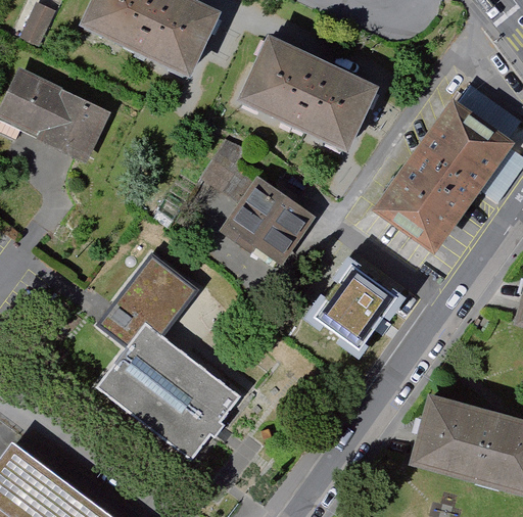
[(39,44),(56,8),(40,0),(38,0),(20,35),(39,44)]
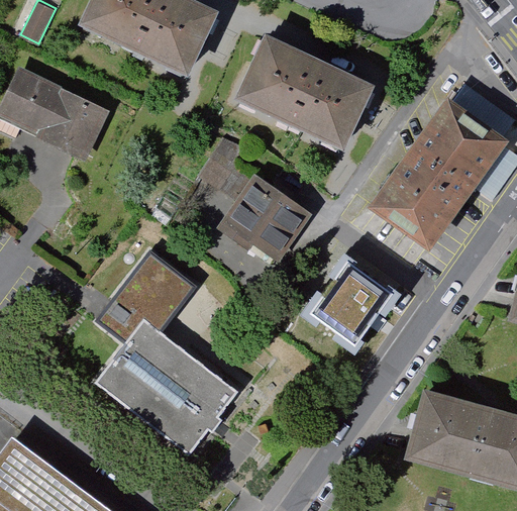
[(216,13),(189,0),(83,0),(71,26),(184,80),(216,13)]
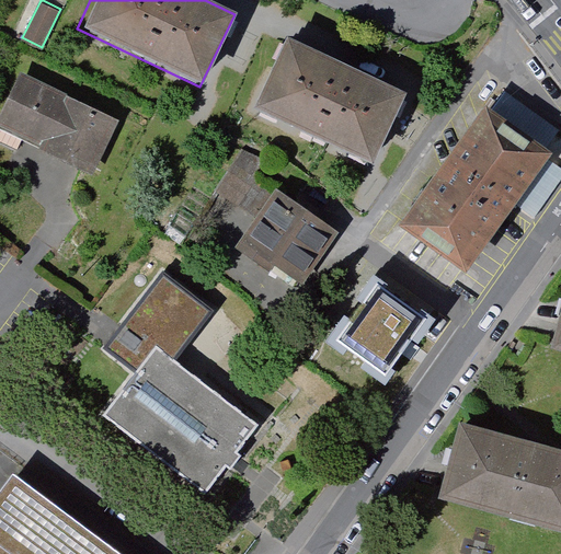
[(407,95),(284,37),(249,110),(371,168),(407,95)]
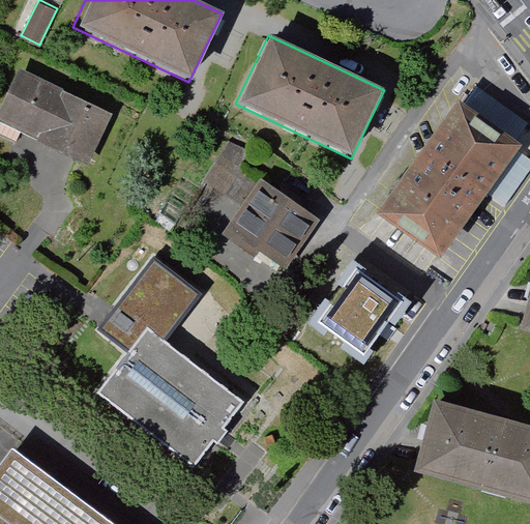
[(111,112),(19,66),(0,102),(0,118),(36,136),(34,140),(84,165),(86,161),(111,112)]
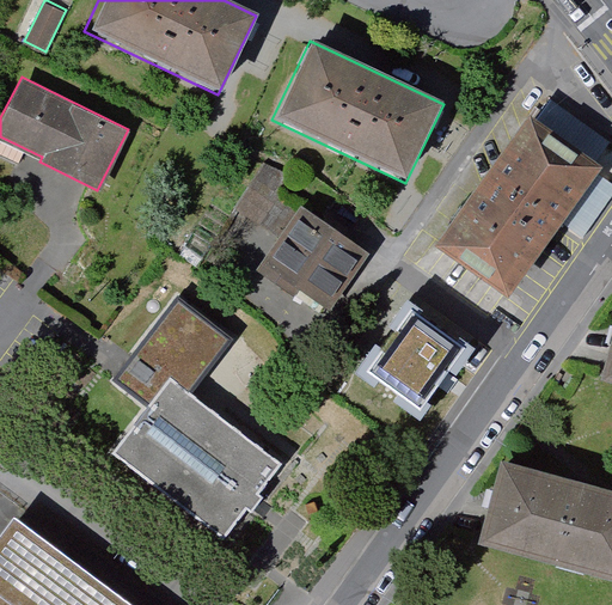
[(604,167),(531,116),(435,248),(509,300),(604,167)]
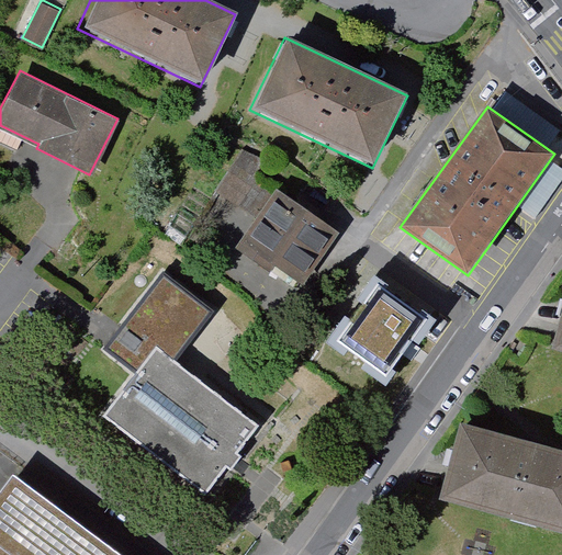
[(245,148),(220,190),(244,205),(270,163),(245,148)]
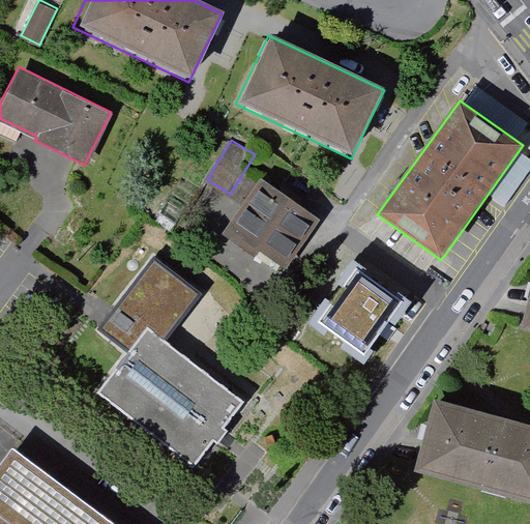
[(320,219),(261,178),(226,231),(285,270),(320,219)]
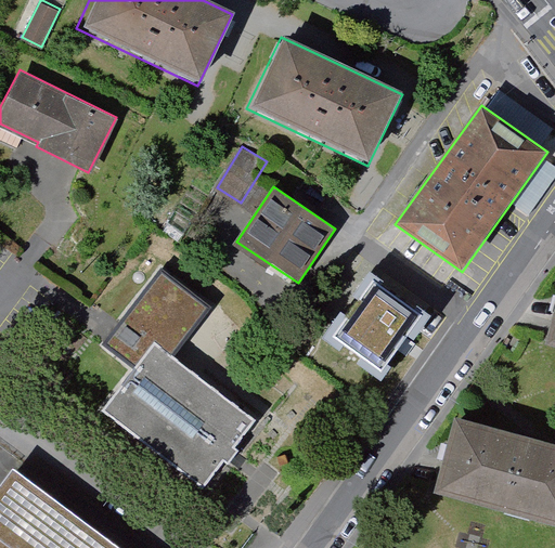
[(379,379),(427,314),(378,279),(332,344),(379,379)]
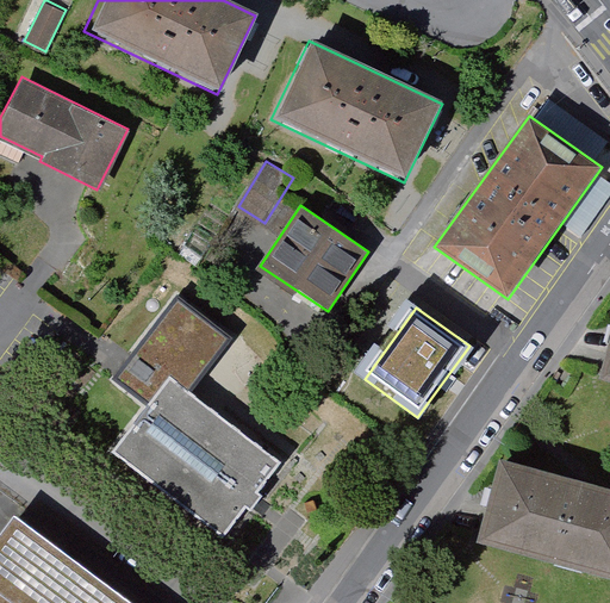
[(280,462),(168,378),(111,452),(223,538),(280,462)]
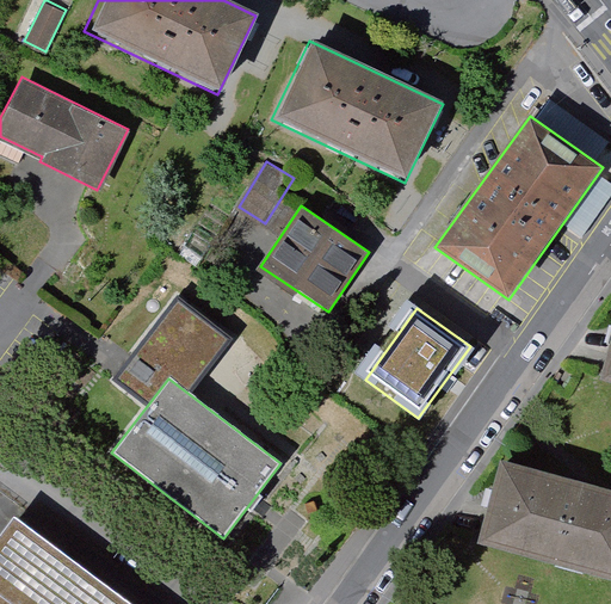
[(610,495),(503,464),(477,548),(610,586),(610,495)]
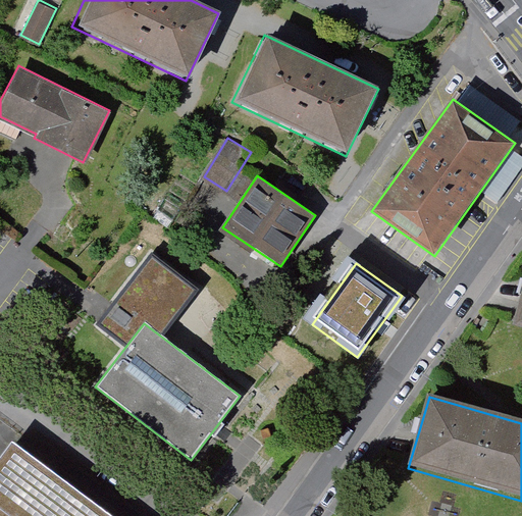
[(102,515),(6,446),(0,454),(0,515),(102,515)]
